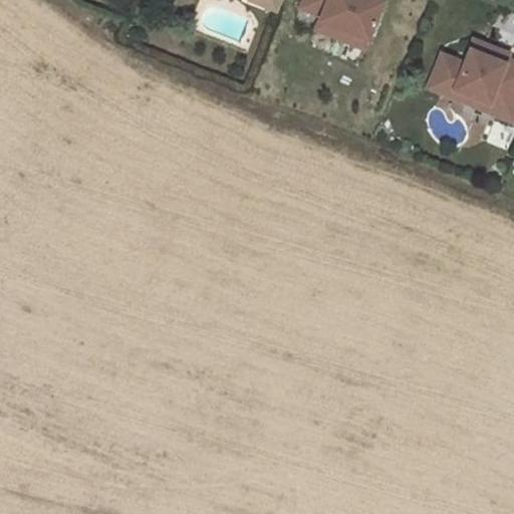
[(249,0),(277,12),(282,0),(249,0)]
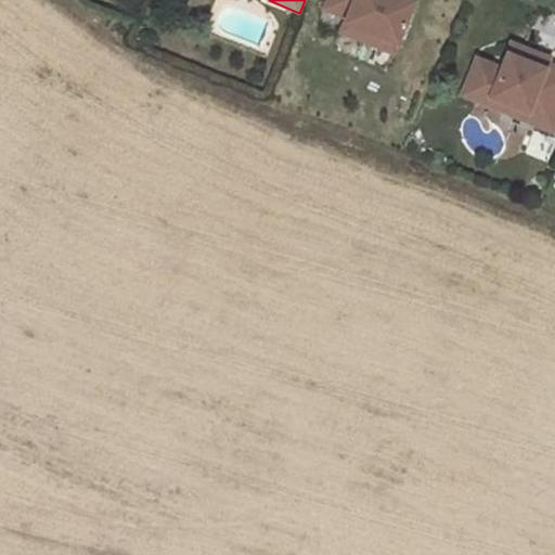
[(345,23),(396,43),(412,3),(403,0),(327,0),(325,9),(346,17),(345,23)]
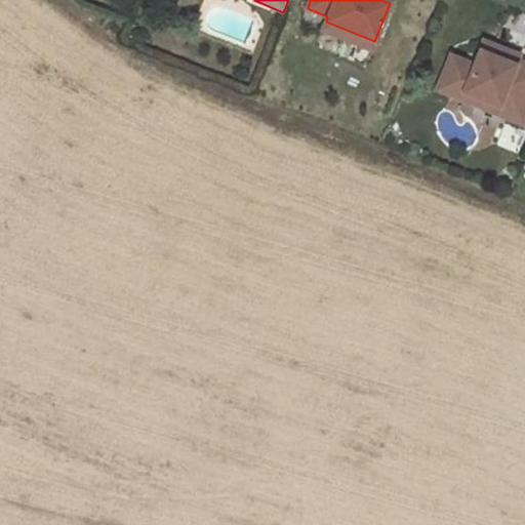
[(374,41),(326,22),(322,30),(371,49),(374,41)]
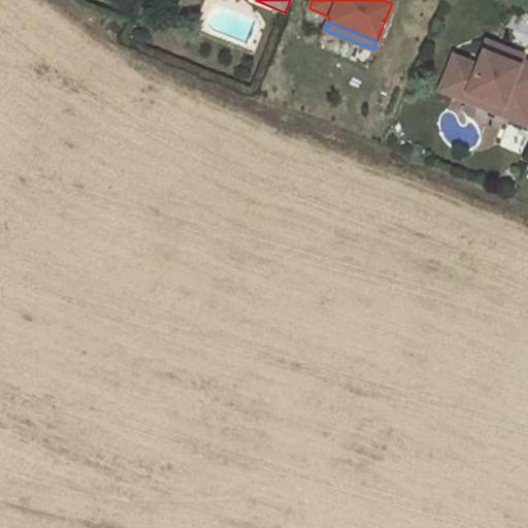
[(442,83),(527,117),(527,116),(527,63),(520,60),(503,54),(505,48),(486,40),(476,64),(453,55),(442,83)]
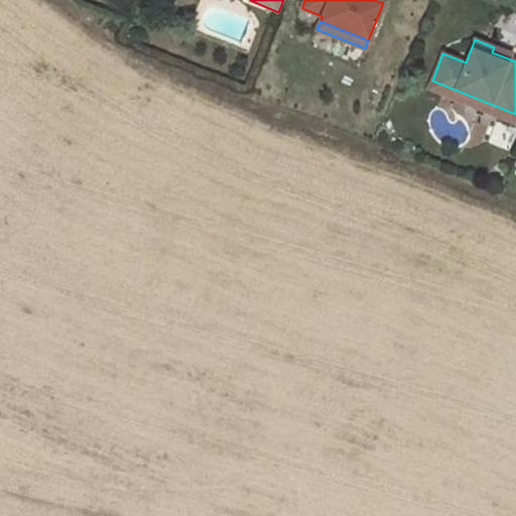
[(510,53),(494,47),(492,52),(508,58),(510,53)]
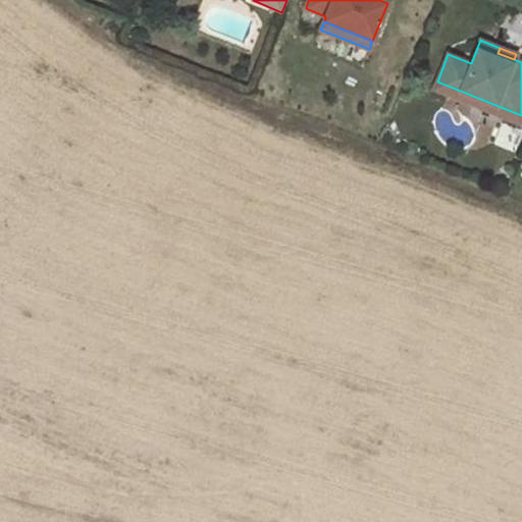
[(521,115),(437,82),(433,89),(519,123),(521,115)]
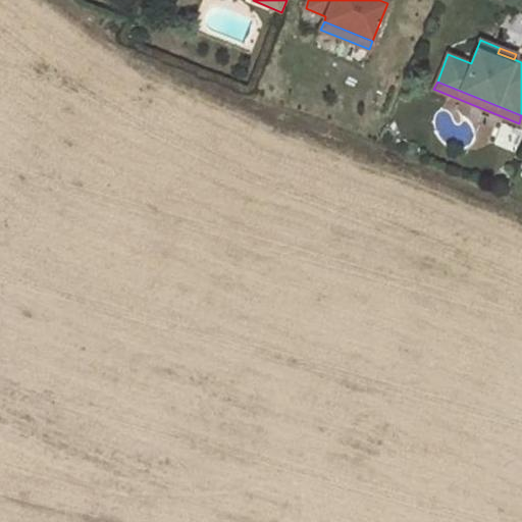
All buildings are outlined.
